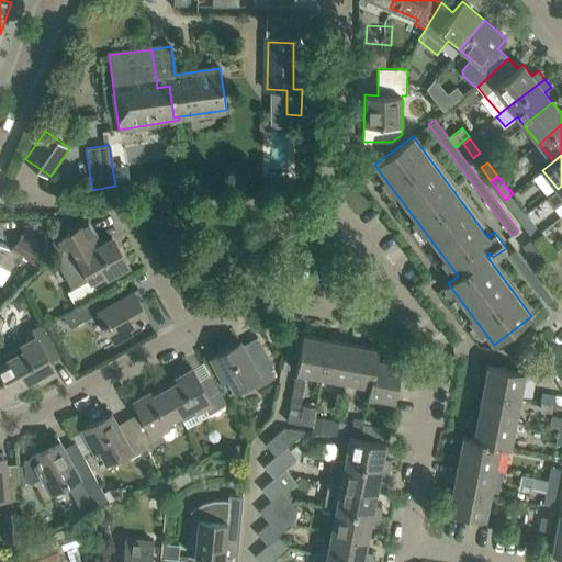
[(561,186),(558,189),(546,199),(554,209),(561,201),(561,186)]
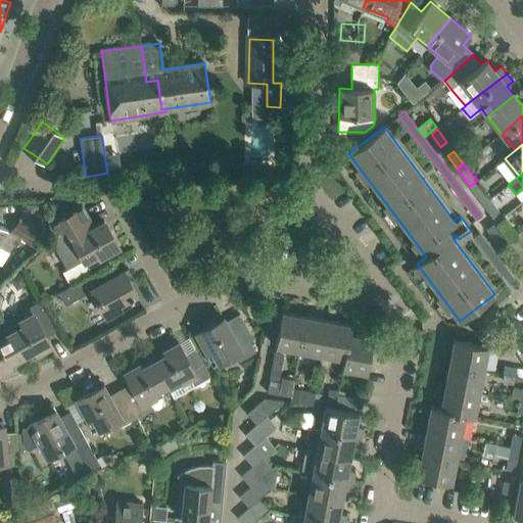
[(483,204),(489,199),(480,187),(481,186),(477,180),(470,186),(483,204)]
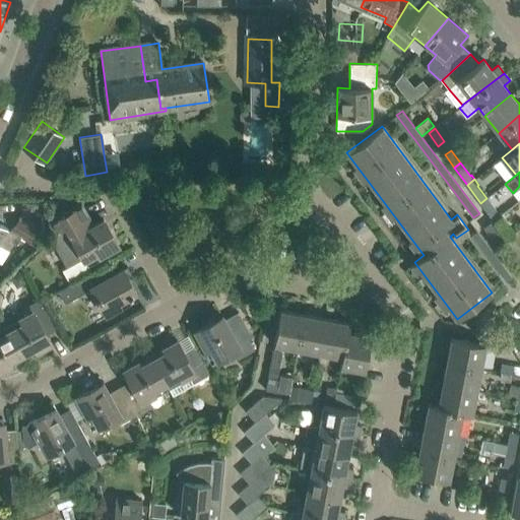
[(497,211),(486,198),(480,203),(491,216),(494,220),(494,219),(495,220),(501,215),(498,211),(497,211)]
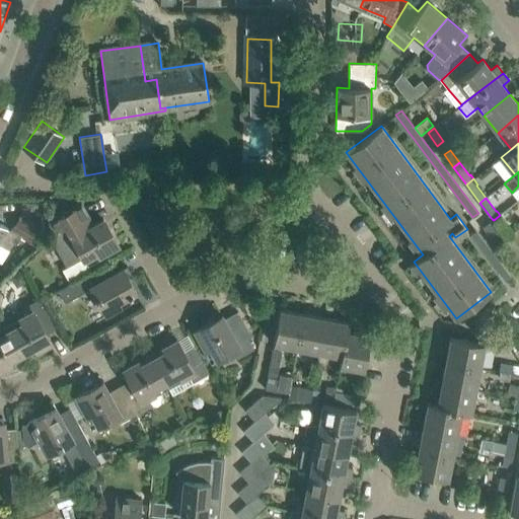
[(55,231),(48,235),(66,268),(83,257),(87,265),(100,257),(99,255),(119,245),(108,227),(104,229),(100,222),(104,220),(103,218),(92,224),(81,203),(49,221),(55,231)]
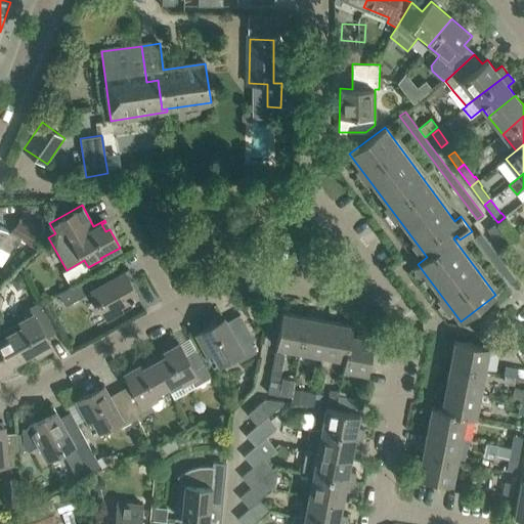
[(0,263),(2,265),(19,237),(37,249),(45,235),(37,230),(39,225),(25,217),(22,221),(19,220),(11,232),(0,224),(0,263)]
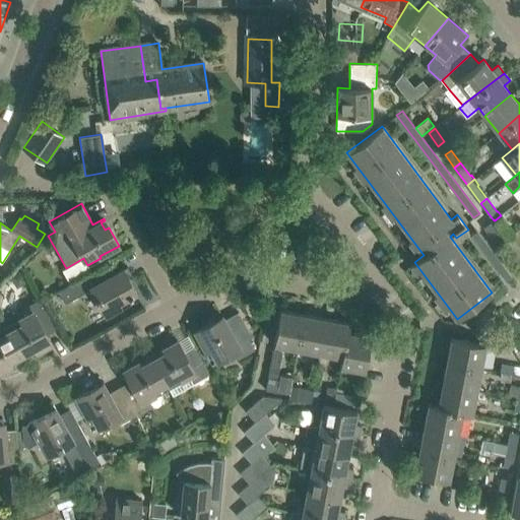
[(508,238),(495,220),(494,219),(494,220),(483,226),(488,233),(497,246),(508,238)]
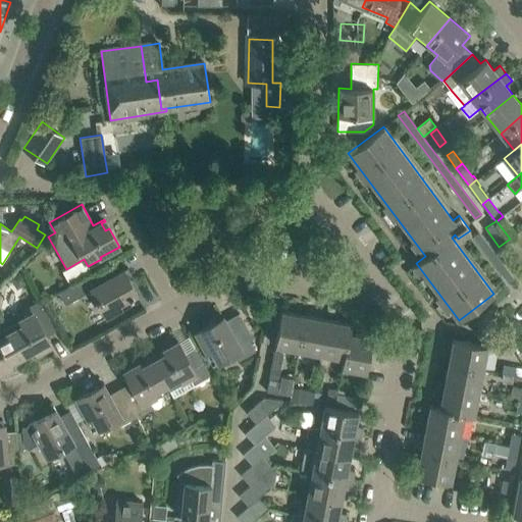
[(514,278),(478,231),(473,236),(508,281),(509,282),(514,278)]
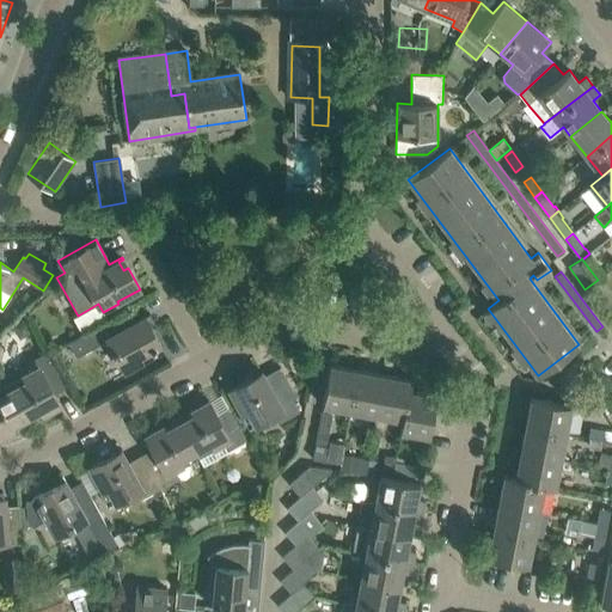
[(130,308),(97,328),(69,343),(77,356),(108,340),(124,369),(142,360),(140,356),(160,346),(145,317),(138,322),(130,308)]
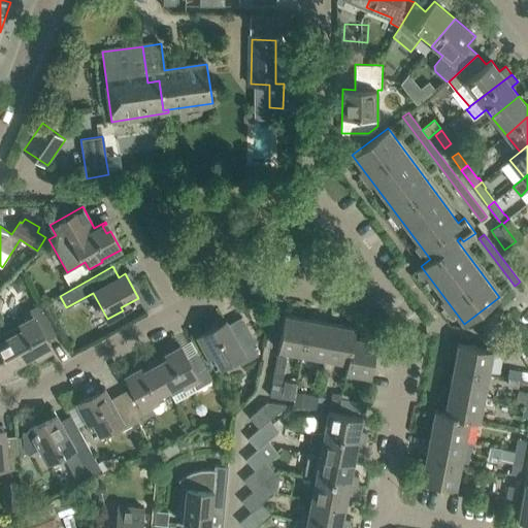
[(28,320),(6,331),(25,364),(29,361),(27,358),(34,354),(36,357),(52,349),(46,339),(58,333),(40,303),(24,312),(28,320)]
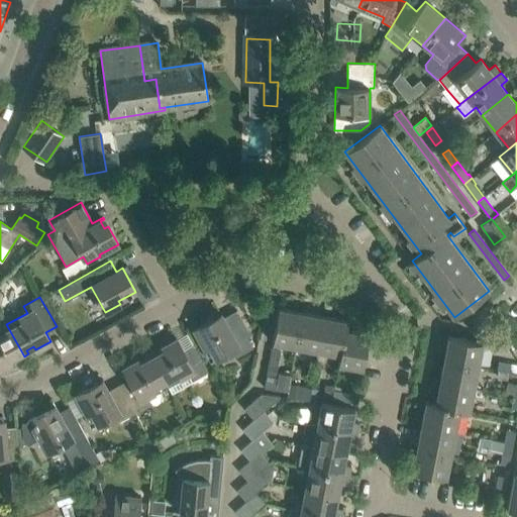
[(296,346),(302,312),(279,308),(273,342),(296,346)]
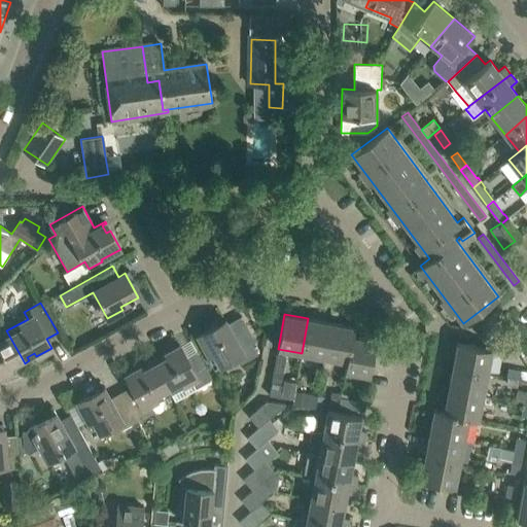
[(225,320),(198,336),(208,354),(206,355),(213,369),(237,356),(241,363),(257,354),(252,345),(256,343),(241,316),(227,323),(225,321),(226,321),(225,320)]
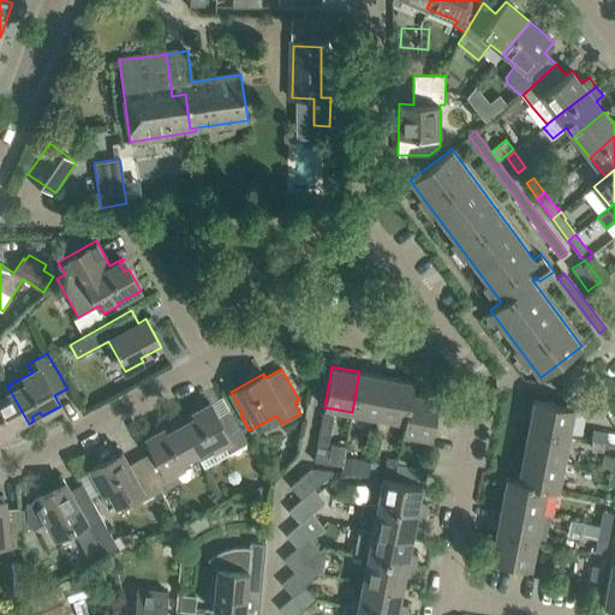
[(380,417),(387,376),(359,371),(352,412),(380,417)]
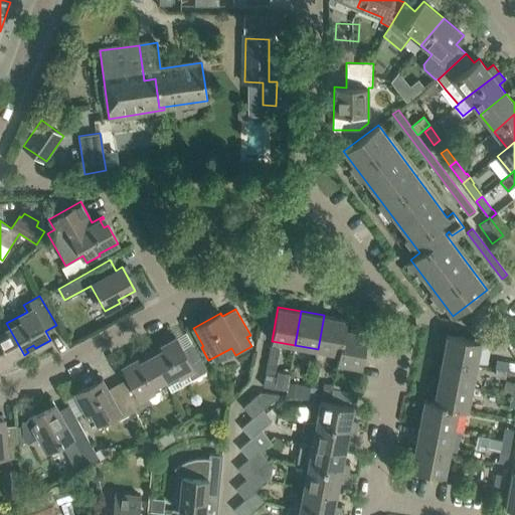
[(341,353),(345,329),(347,320),(324,315),(318,349),(339,353),(341,353)]
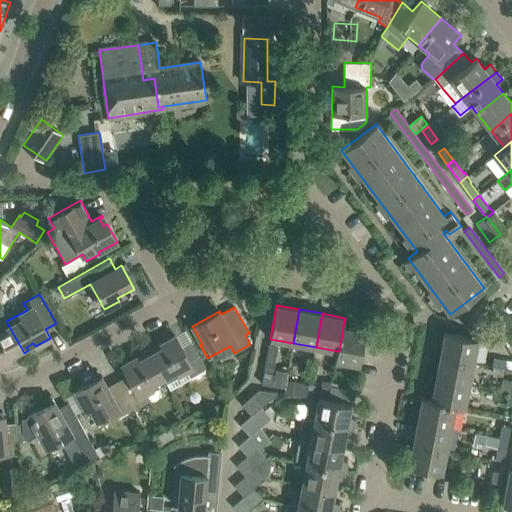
[(24,353),(6,321),(0,324),(0,365),(12,359),(10,356),(17,352),(19,355),(24,353)]
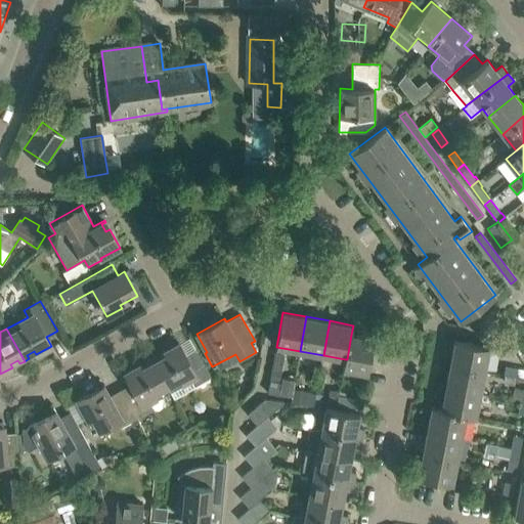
[(367,374),(374,339),(351,335),(347,359),(345,359),(343,368),(367,374)]
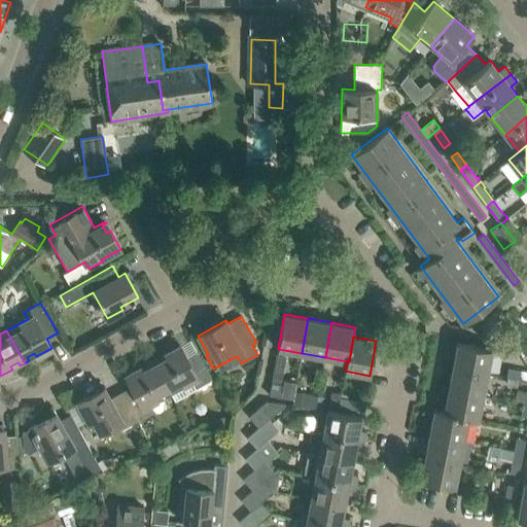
[(487,372),(492,349),(457,342),(453,365),(487,372)]
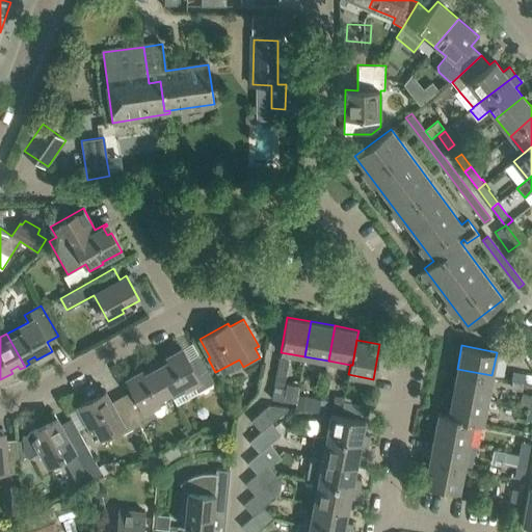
[(159,361),(154,364),(173,397),(177,404),(198,392),(215,383),(198,353),(187,360),(182,348),(166,356),(168,361),(161,365),(159,361)]
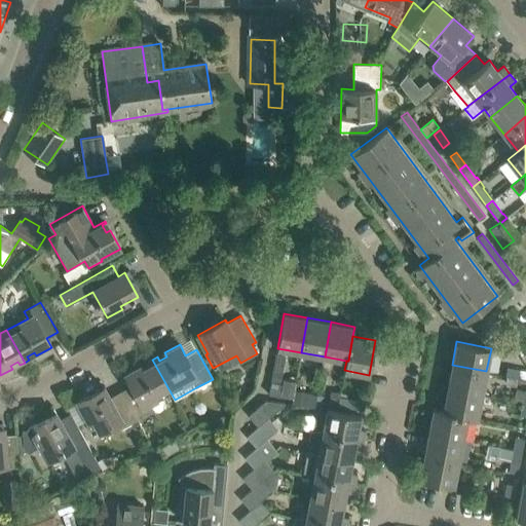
[(171,392),(152,360),(148,362),(150,366),(142,370),(141,366),(125,374),(132,385),(121,391),(137,420),(153,411),(149,404),(171,392)]
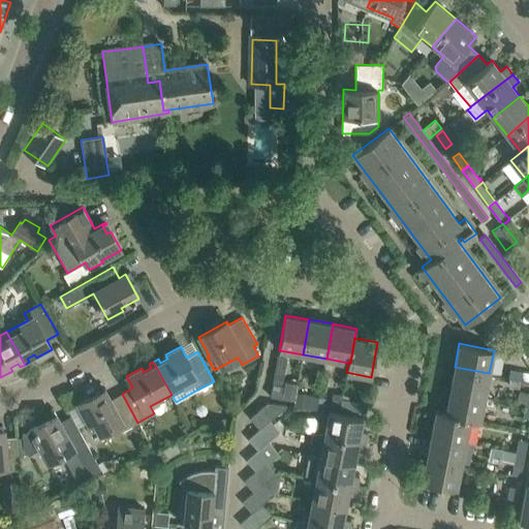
[(485,396),(489,373),(455,367),(450,390),(485,396)]
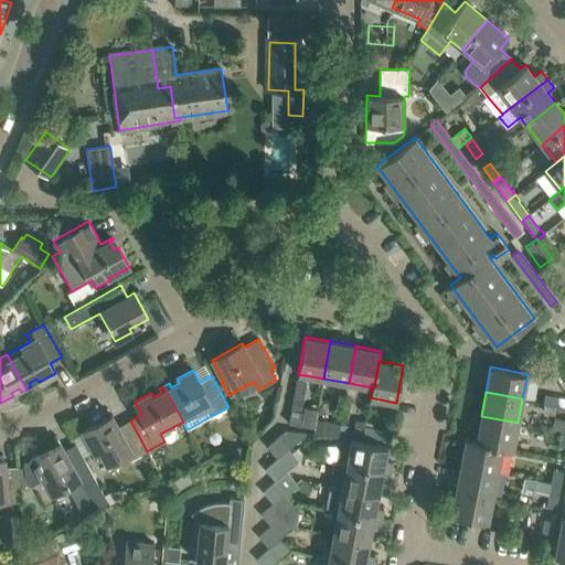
[(544,396),(542,405),(556,407),(564,408),(564,397),(558,396),(558,398),(544,396)]
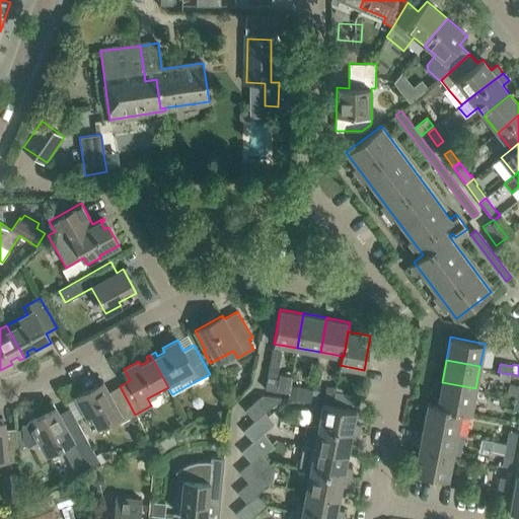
[(280,374),(279,383),(267,381),(265,388),(278,391),(278,390),(289,392),(290,384),(291,384),(292,376),(280,374)]
